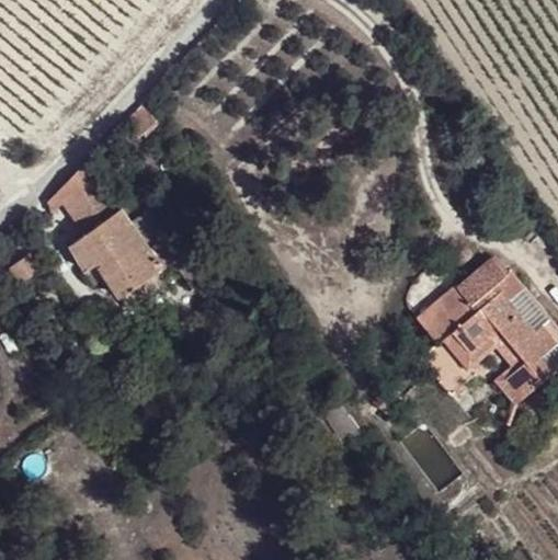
[(139,105),(126,118),(144,135),(155,121),(139,105)]
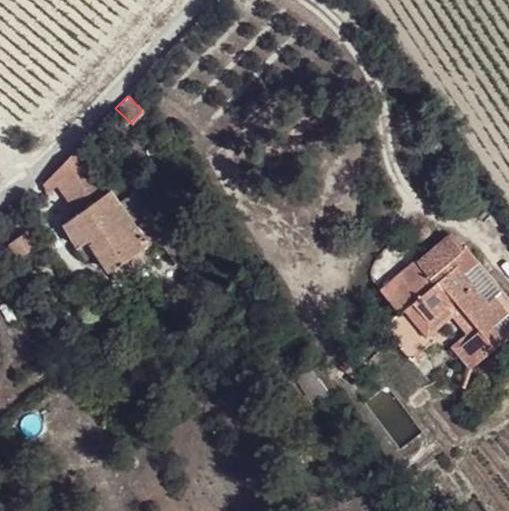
[(454,141),(448,134),(443,138),(450,146),(454,141)]
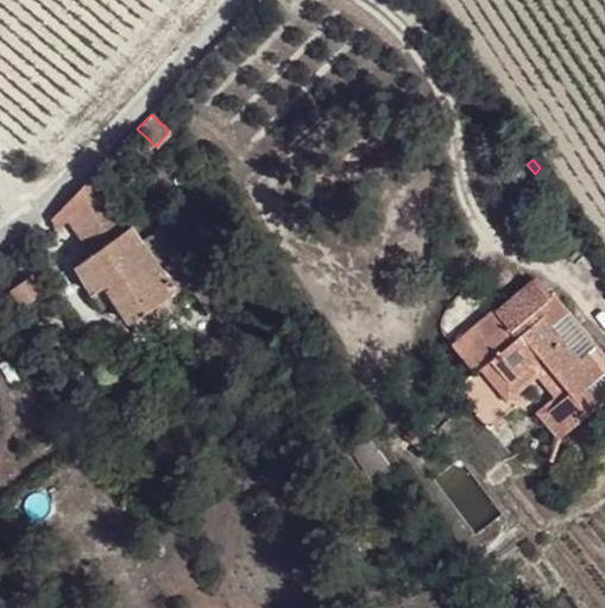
[(92,176),(49,221),(54,232),(67,223),(90,255),(74,267),(92,295),(102,287),(113,301),(128,325),(168,298),(187,286),(170,263),(161,270),(92,176)]
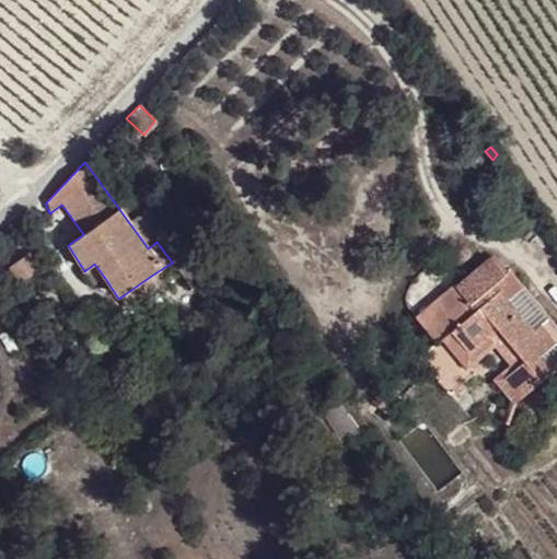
[(23,256),(2,270),(8,278),(11,275),(18,283),(35,271),(23,256)]
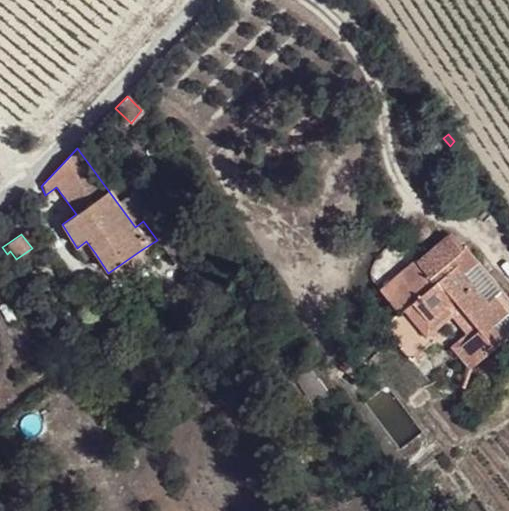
[(451,235),(447,238),(459,252),(463,249),(451,235)]
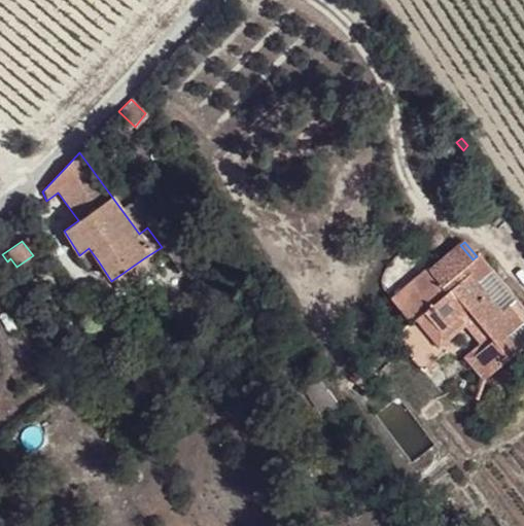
[(473,259),(460,245),(428,272),(426,270),(391,300),(410,322),(394,338),(422,372),(444,354),(439,348),(432,340),(423,328),(430,322),(440,334),(459,318),(465,325),(483,348),(467,362),(482,380),(517,350),(510,340),(505,336),(521,323),(507,307),(500,313),(467,275),(463,268),(473,259)]
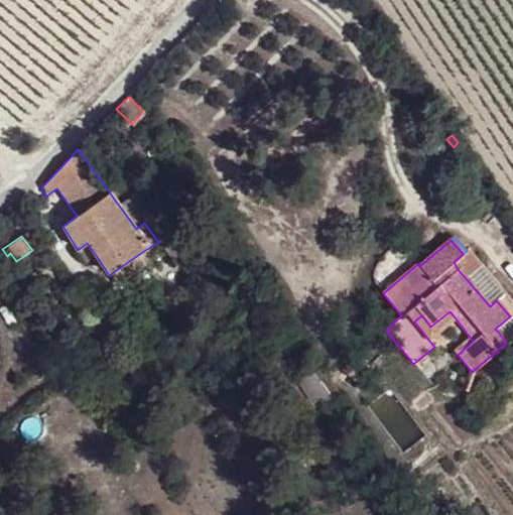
[(86,262),(96,255),(87,243),(78,250),(86,262)]
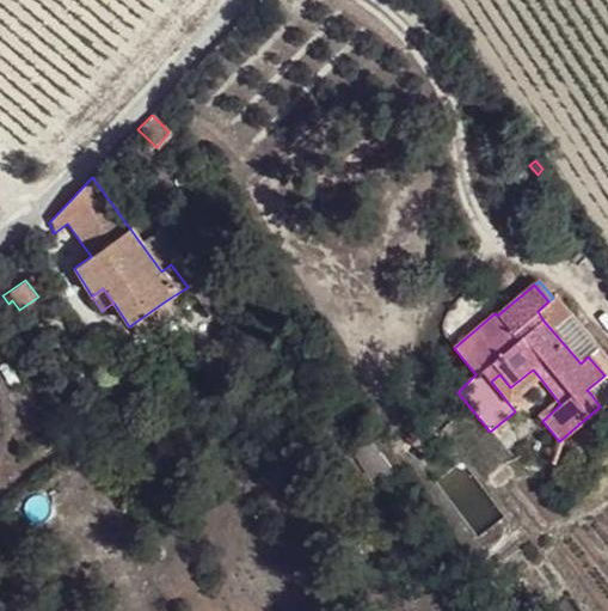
[(553,298),(548,301),(538,311),(542,319),(560,303),(554,295),(553,298)]
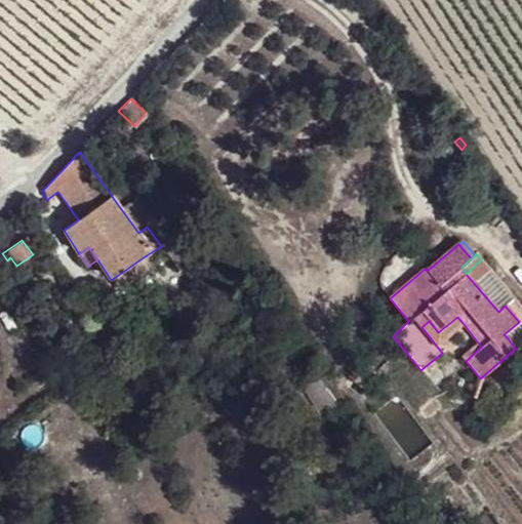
[(153,268),(145,256),(111,280),(117,291),(153,268)]
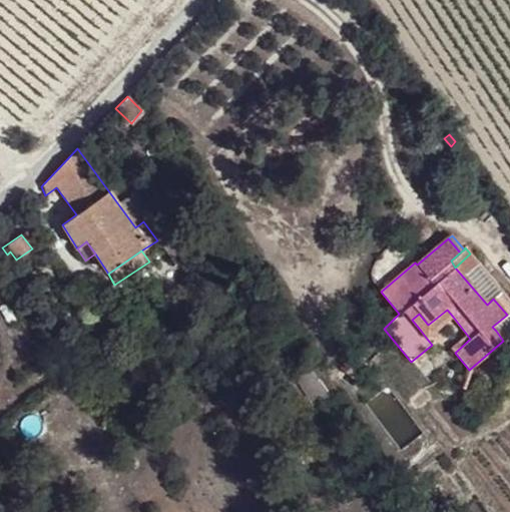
[(470,253),(455,268),(487,305),(493,299),(502,291),(470,253)]
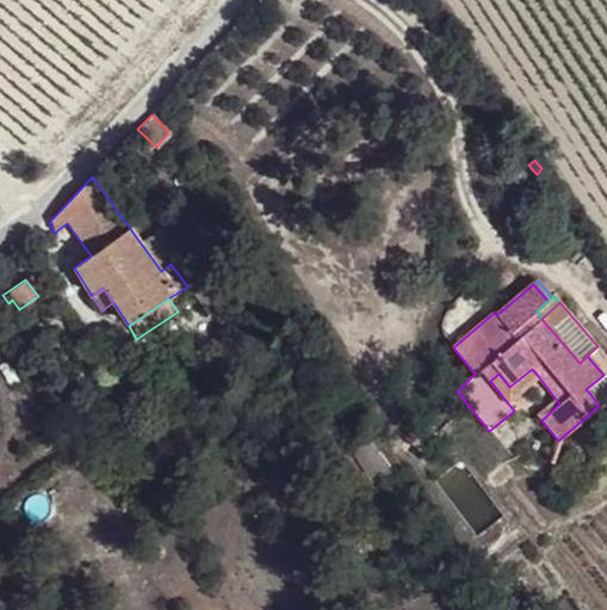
[(508,404),(539,377),(532,369),(509,387),(501,394),(508,404)]
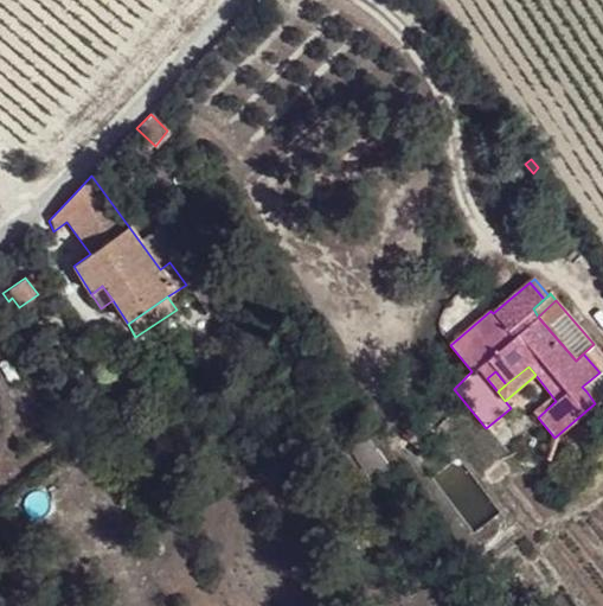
[(602,369),(600,372),(582,387),(587,391),(602,377),(602,369)]
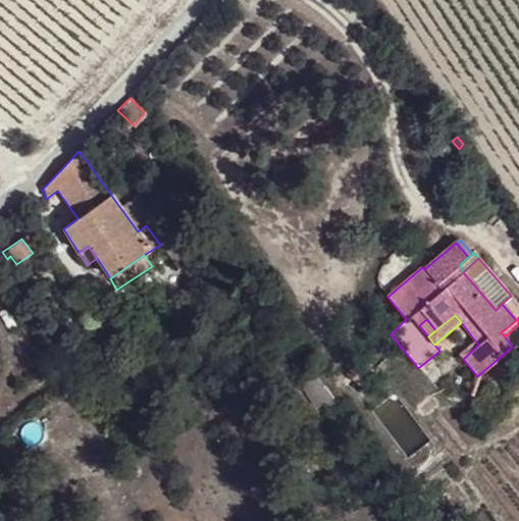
[(428,336),(435,330),(426,319),(419,325),(428,336)]
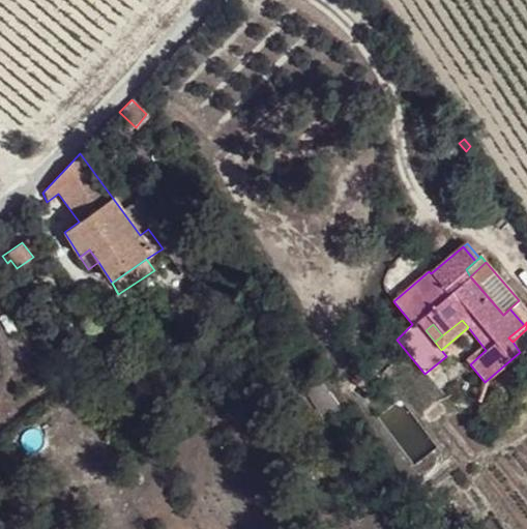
[(321,380),(304,391),(324,421),(341,410),(321,380)]
